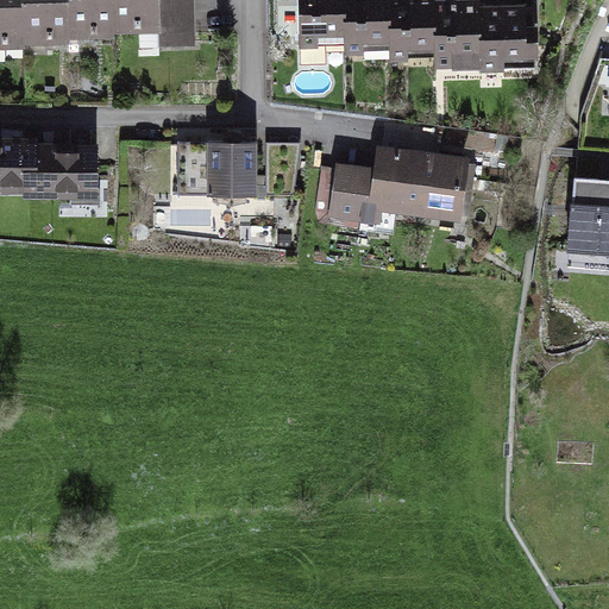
[(20,0),(0,0),(0,49),(23,49),(20,0)]
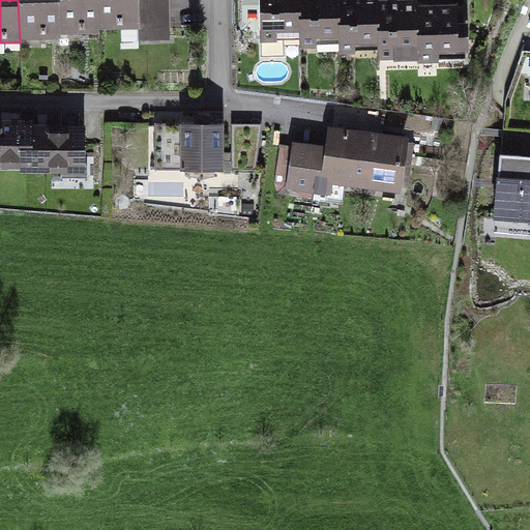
[(18,0),(20,42),(59,40),(57,0),(18,0)]
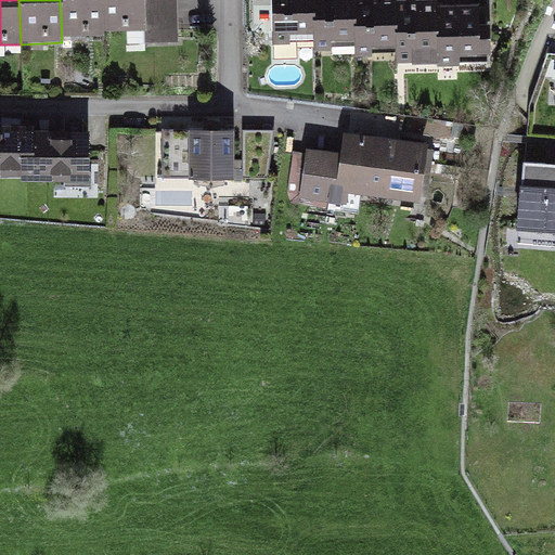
[(103,0),(60,0),(62,42),(105,41),(103,0)]
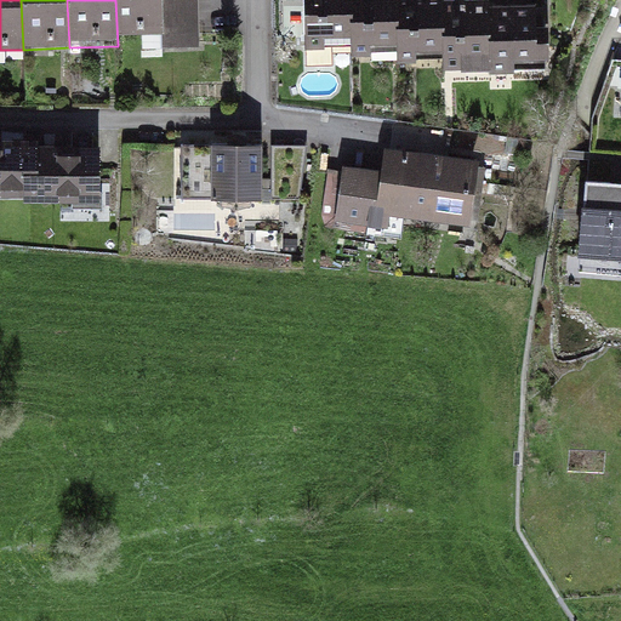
[(115,0),(118,46),(165,44),(163,0),(115,0)]
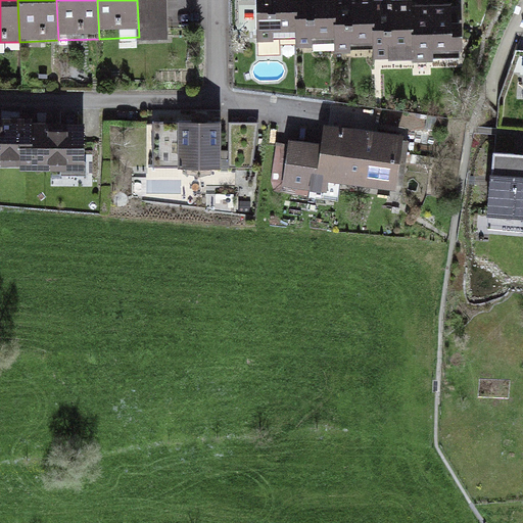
[(256,0),(257,42),(297,41),(295,0),(256,0)]
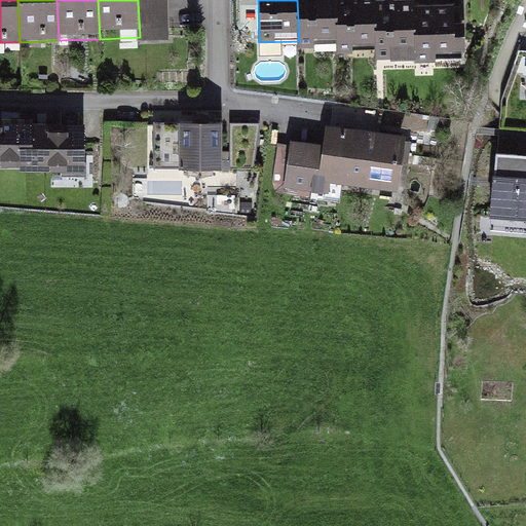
[(297,0),(299,41),(299,47),(338,46),(336,0),(297,0)]
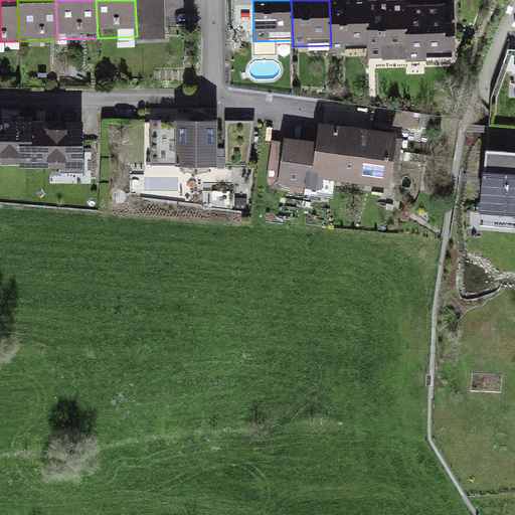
[(329,0),(331,45),(331,52),(369,51),(367,0),(329,0)]
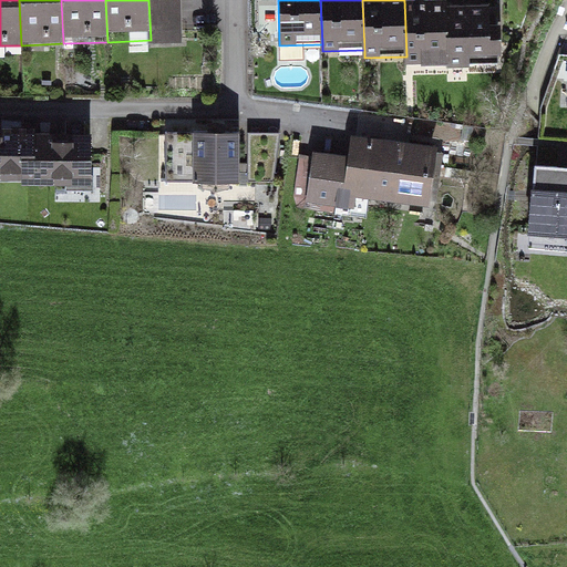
[(404,0),(406,57),(406,65),(500,63),(498,4),(446,6),(446,0),(404,0)]
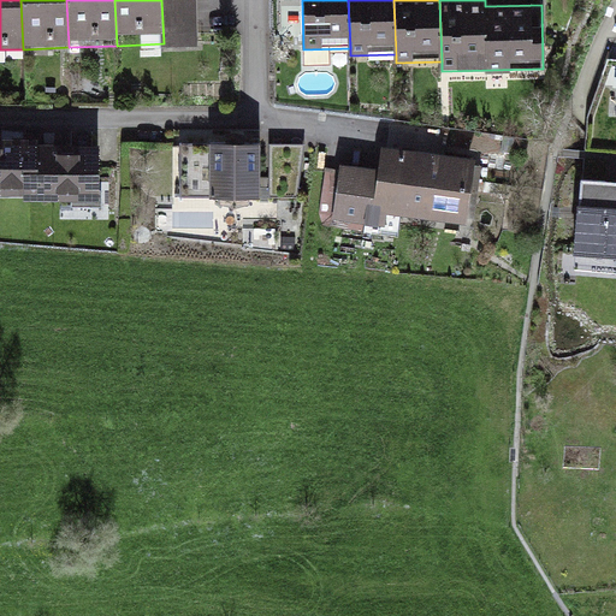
[(273,143),(219,142),(217,201),(272,202),(273,143)]
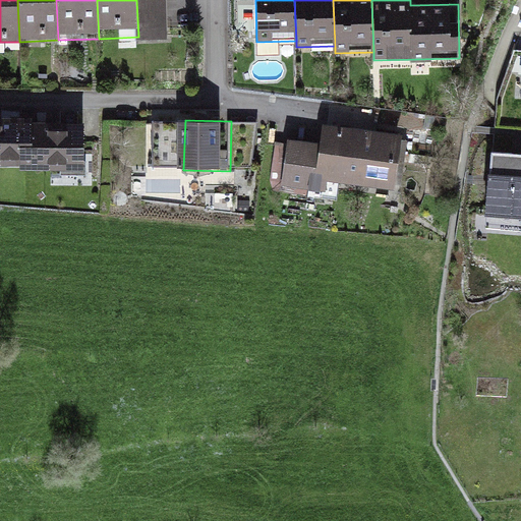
[(32,168),(91,168),(91,123),(31,124),(32,168)]
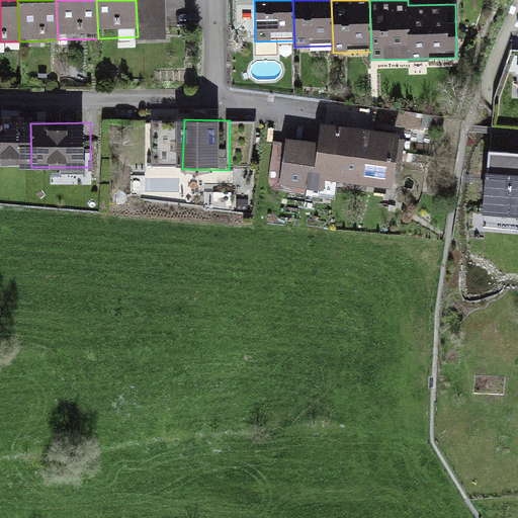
[(0,167),(31,167),(30,123),(0,123),(0,167)]
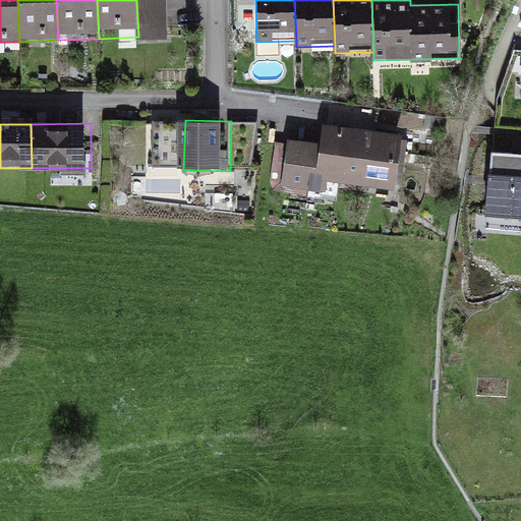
[(289,139),(282,184),(332,192),(334,178),(405,190),(413,140),(333,126),(329,146),(289,139)]
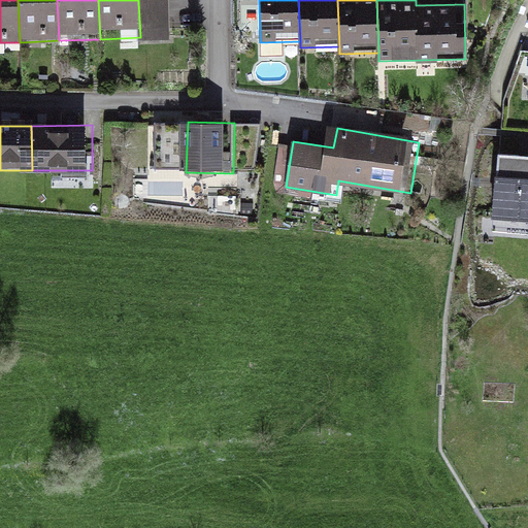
[(527,159),(497,158),(495,212),(527,213),(527,159)]
